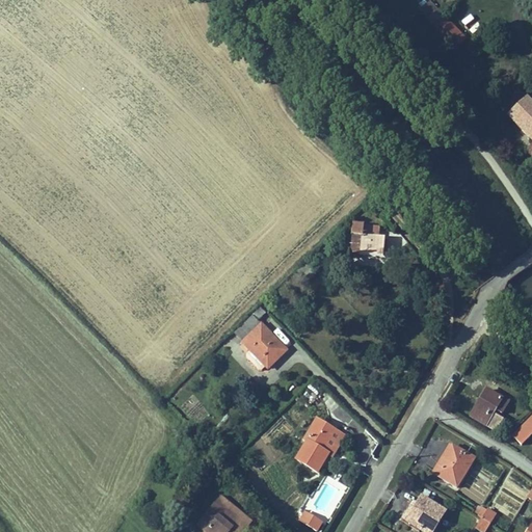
[(456,50),(468,37),(428,0),(427,0),(417,12),(456,50)]
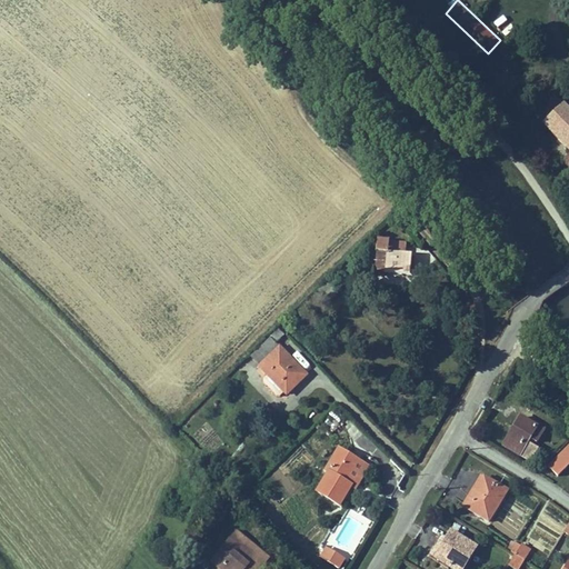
[(568,107),(556,95),(535,113),(568,148),(568,107)]
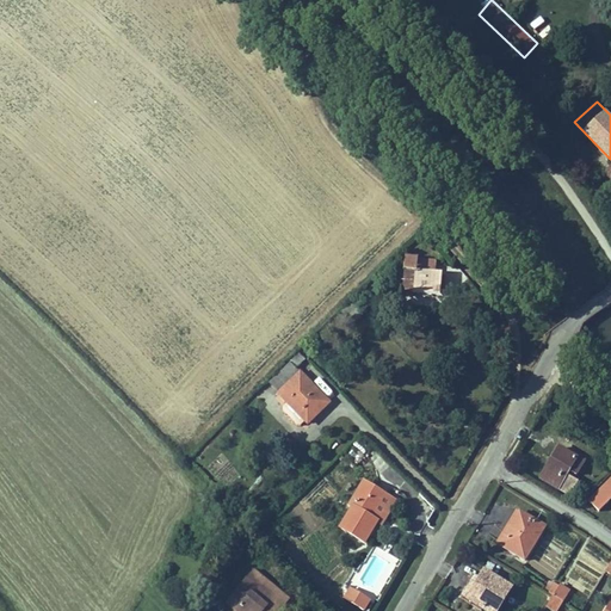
[(439,296),(442,273),(434,273),(436,261),(418,259),(419,255),(407,254),(407,259),(406,259),(405,271),(415,272),(413,294),(439,296)]
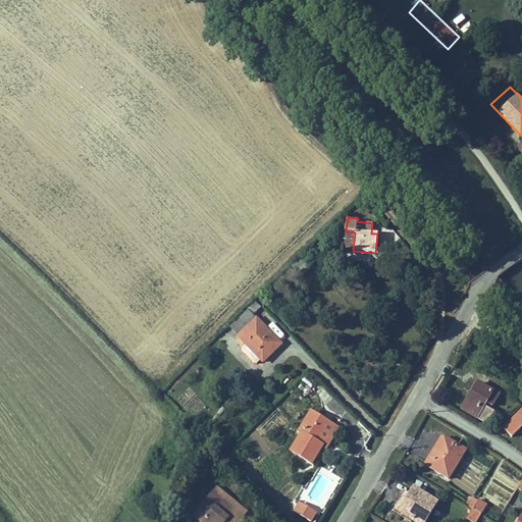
[(353,251),(355,232),(346,231),(344,250),(353,251)]
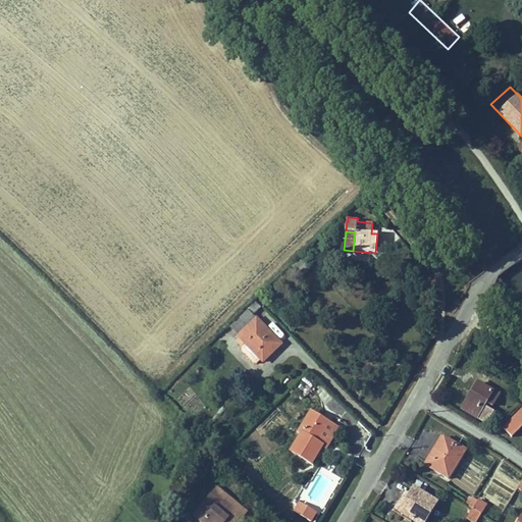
[(254,314),(261,307),(256,302),(249,309),(254,314)]
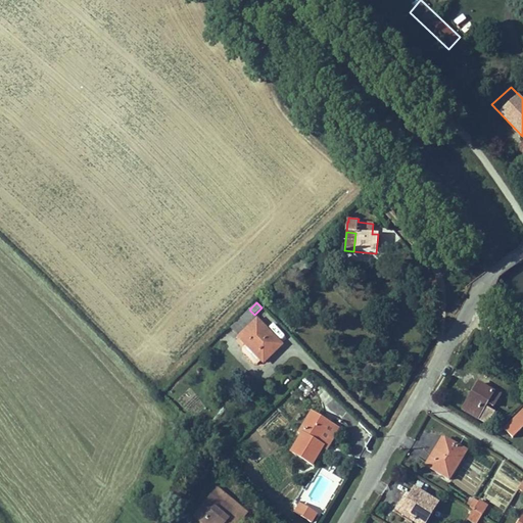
[(239,337),(256,320),(248,311),(230,328),(239,337)]
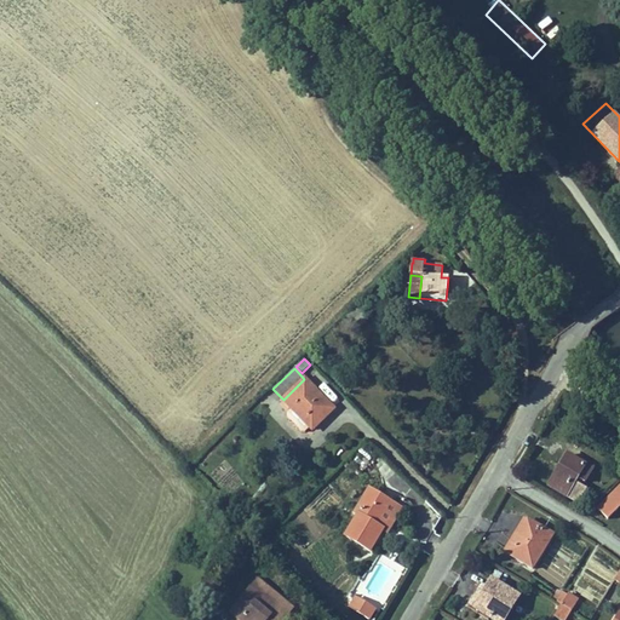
[(333,409),(304,379),(283,400),(292,409),(287,414),(287,417),(302,432),(305,432),(310,428),(313,430),(333,409)]
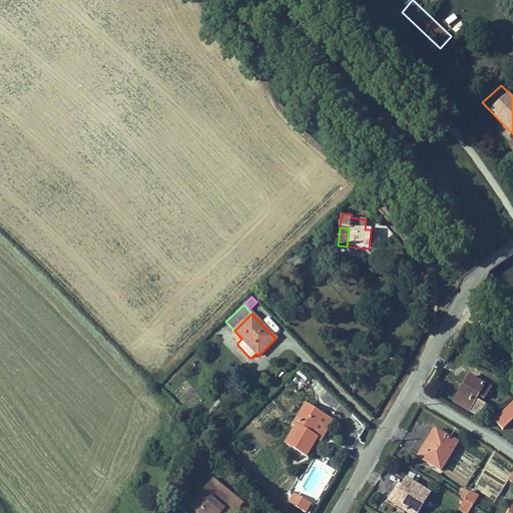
[(466,390),(473,379),(469,377),(463,388),(466,390)]
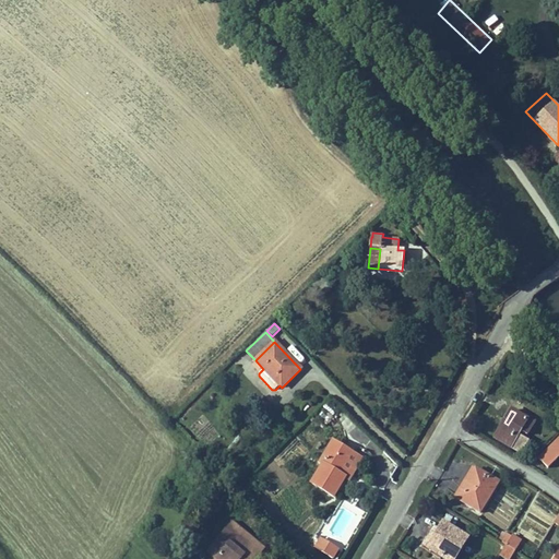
[(526,436),(535,421),(527,417),(526,419),(515,413),(508,425),(504,423),(495,438),(515,450),(521,442),(515,439),(521,431),(526,436)]
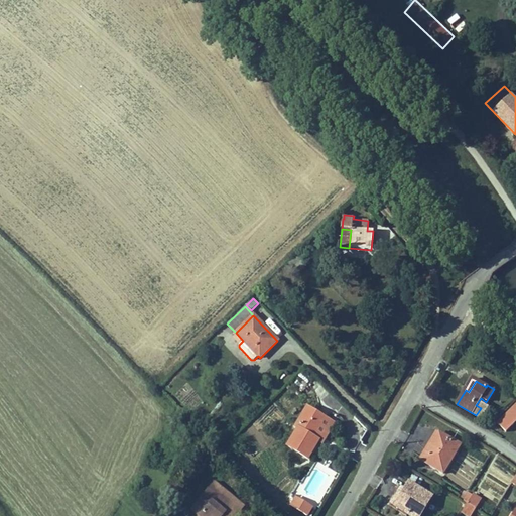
[(506,432),(515,421),(515,404),(497,423),(506,432)]
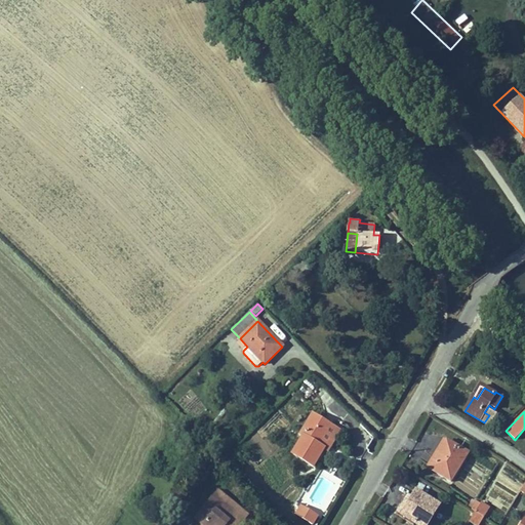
[(320,446),(323,442),(330,446),(339,432),(313,414),(300,435),(304,437),(292,454),(313,467),(324,449),(320,446)]
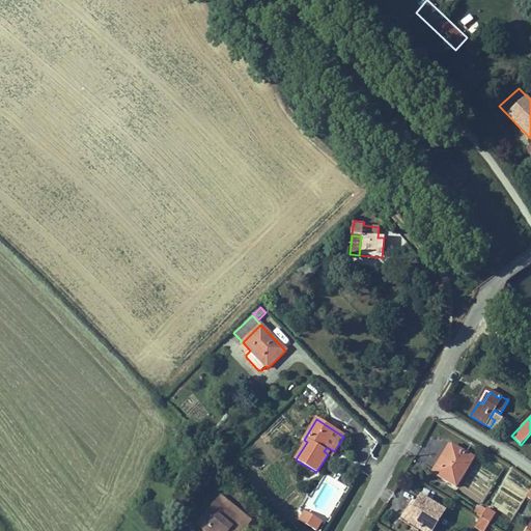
[(296,459),(307,442),(304,440),(292,457),(296,459)]
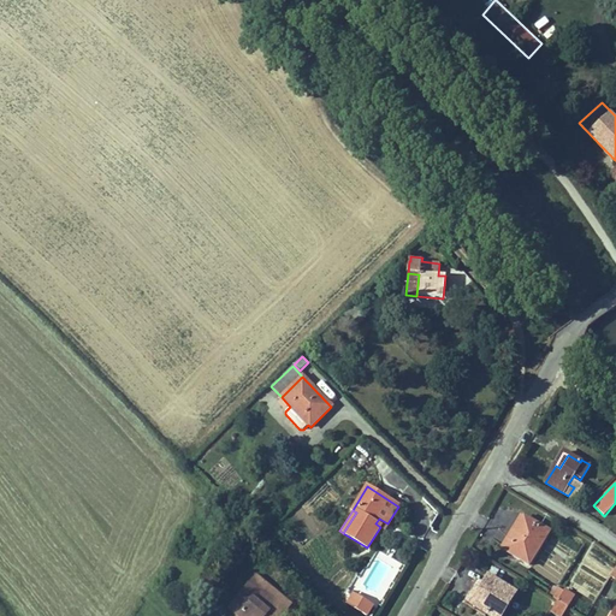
[(529,566),(549,532),(523,517),(513,535),(515,537),(507,552),(529,566)]
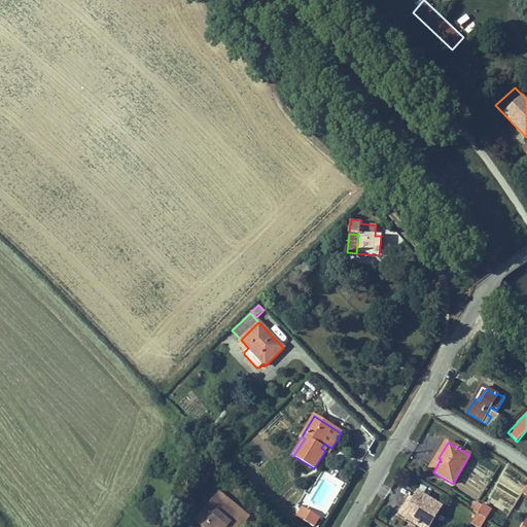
[(331,448),(324,444),(321,448),(325,451),(329,453),(331,448)]
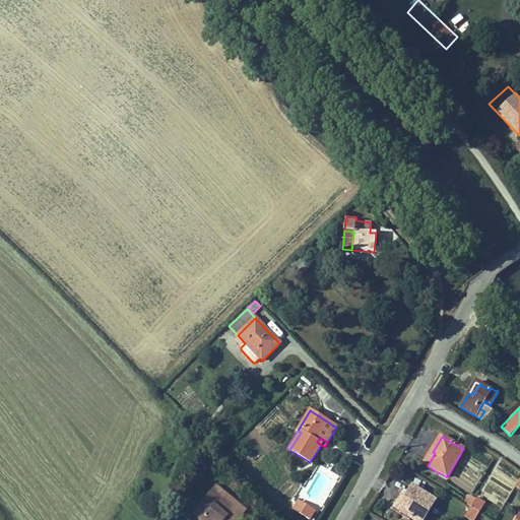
[(428,466),(435,453),(433,452),(426,464),(428,466)]
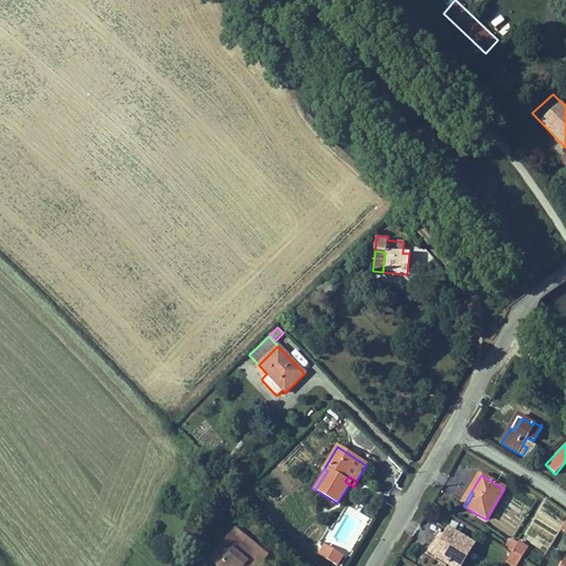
[(218,524),(228,507),(220,502),(209,520),(218,524)]
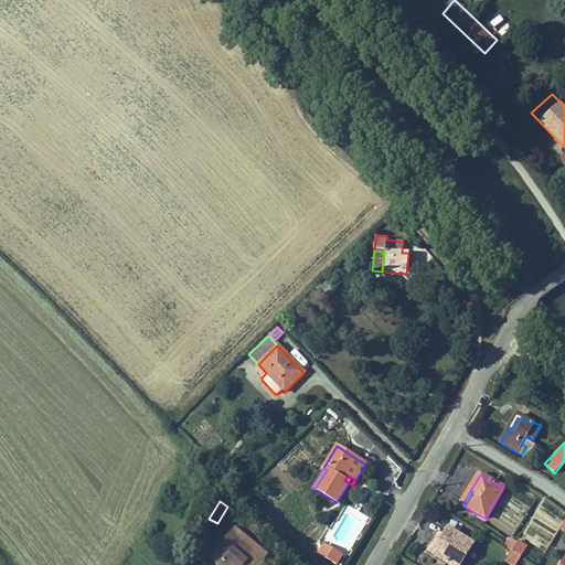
[(255,555),(260,548),(247,537),(235,528),(211,560),(216,564),(252,564),(257,558),(255,555)]
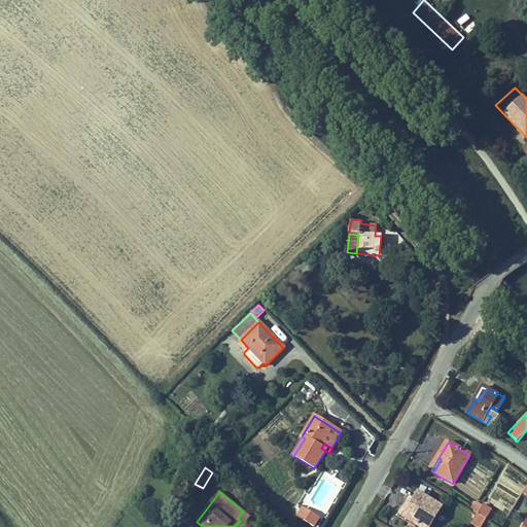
[(417,526),(428,526),(441,507),(418,493),(413,500),(405,515),(418,523),(416,526),(417,526)]
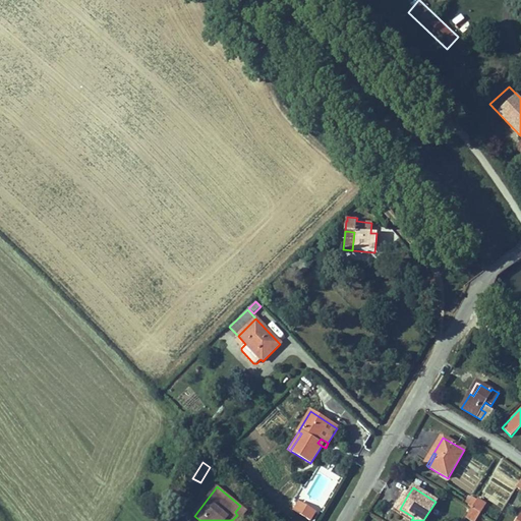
[(400,509),(408,495),(405,493),(394,511),(409,520),(410,520),(411,520),(413,517),(400,509)]
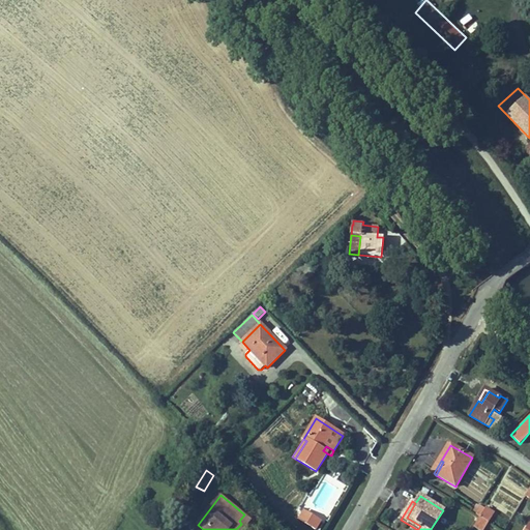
[(479,517),(484,508),(481,506),(476,514),(479,517)]
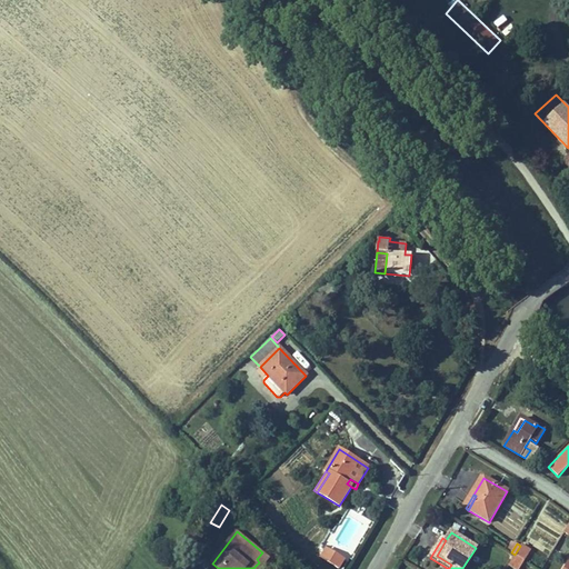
[(515,555),(525,561),(530,551),(521,546),(520,546),(515,555)]
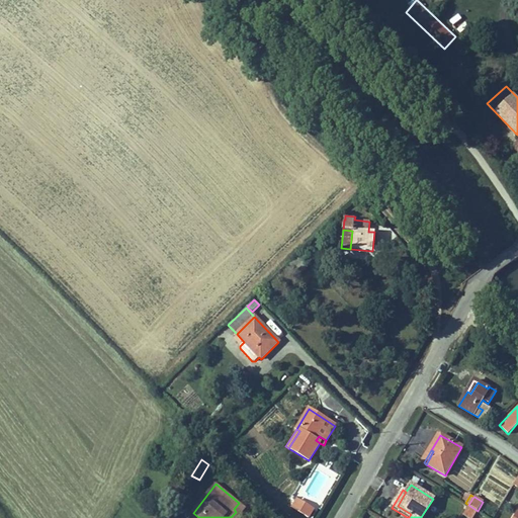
[(300,513),(306,505),(297,500),(292,508),(300,513)]
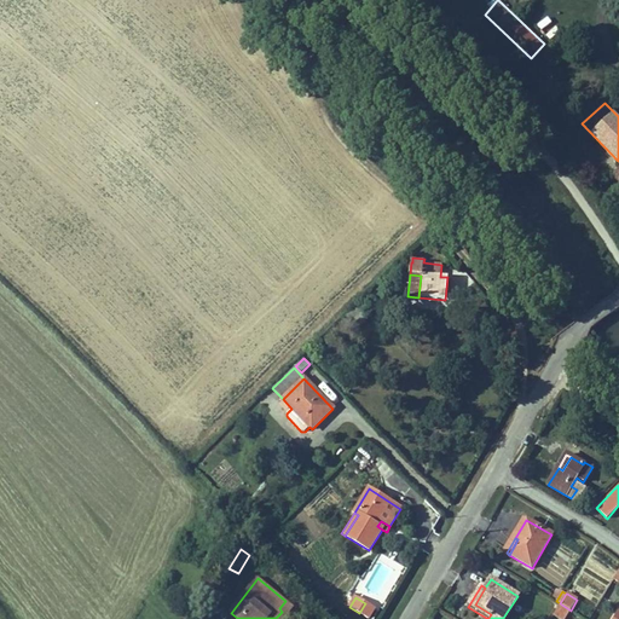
[(283,618),(293,607),(285,601),(279,608),(282,612),(276,618),(283,618)]
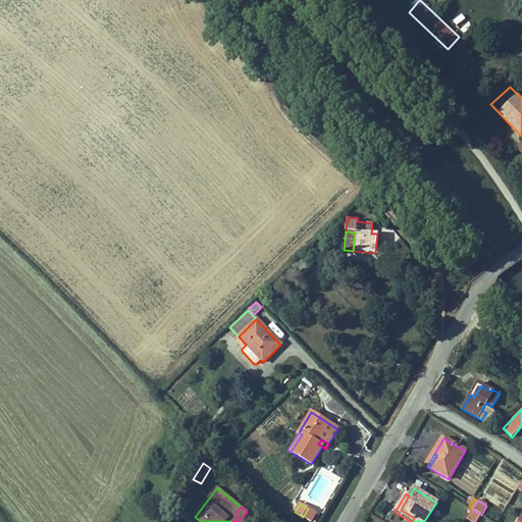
[(311,521),(316,513),(308,509),(303,517),(311,521)]
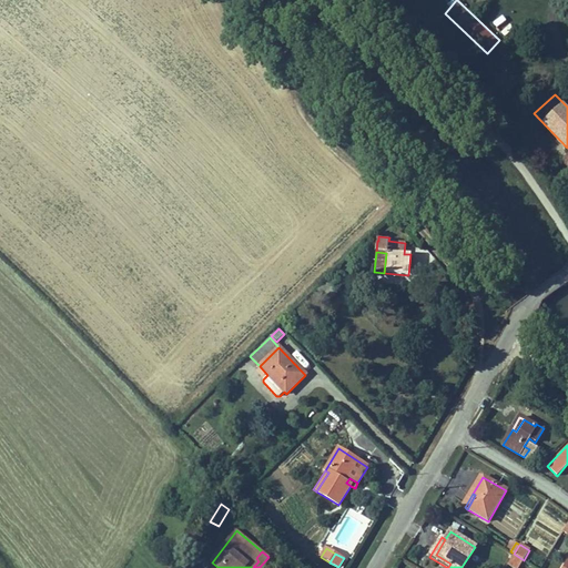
[(518,567),(524,560),(514,554),(508,564),(515,567),(518,567)]
